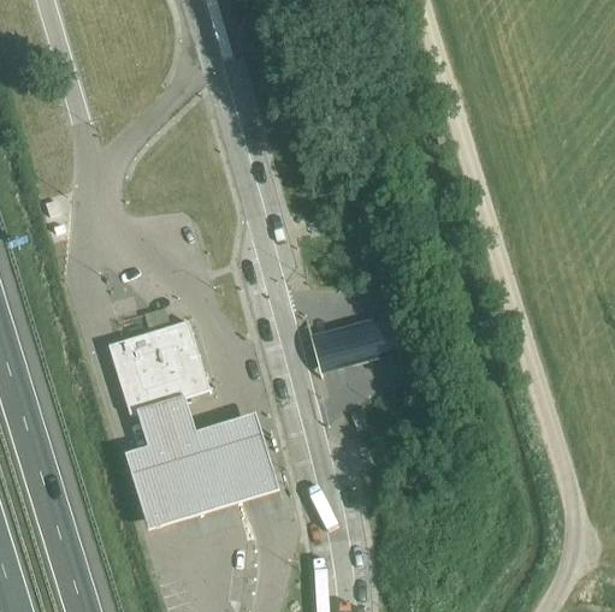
[(148,327),(165,326),(164,310),(147,312),(148,327)]
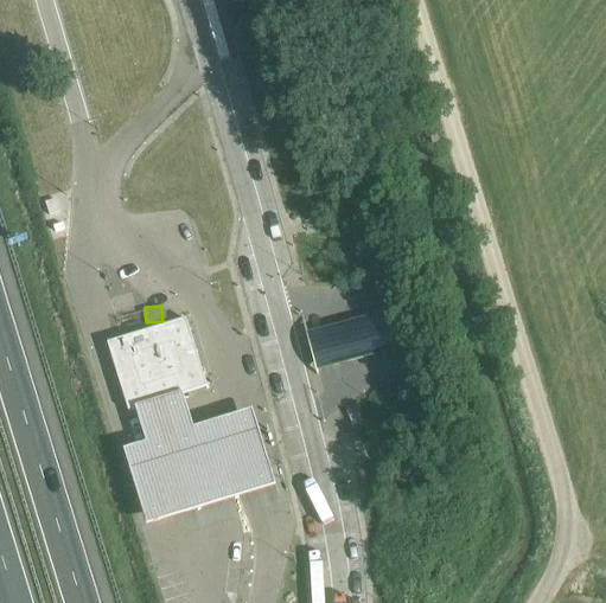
[(383,308),(305,328),(316,366),(394,346),(383,308)]
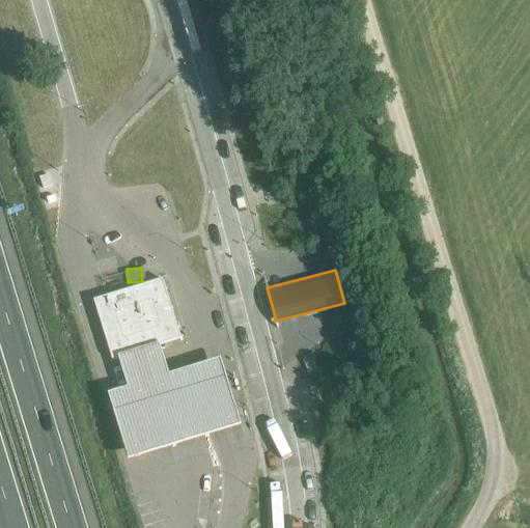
[(127,288),(92,299),(111,358),(118,356),(159,343),(179,336),(176,326),(161,278),(131,287),(127,288)]
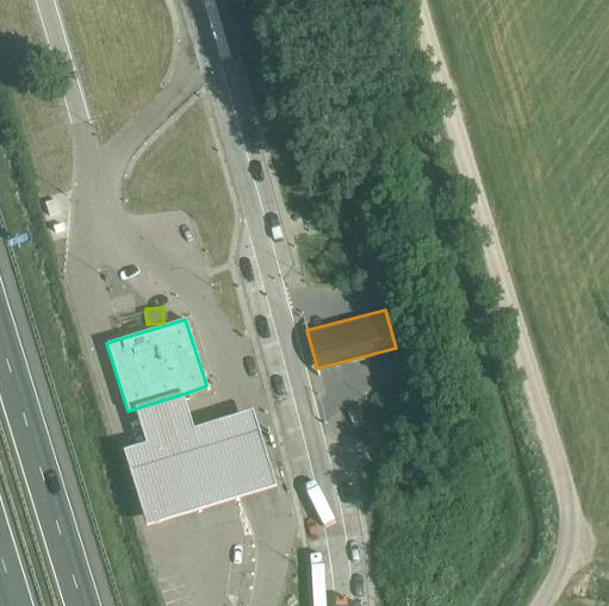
[(136,408),(145,439),(123,445),(147,522),(275,482),(252,407),(192,426),(182,394),(136,408)]
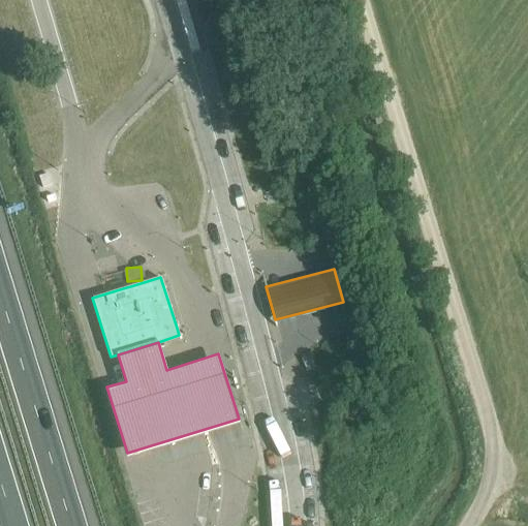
[(311,353),(302,357),(307,368),(315,365),(311,353)]
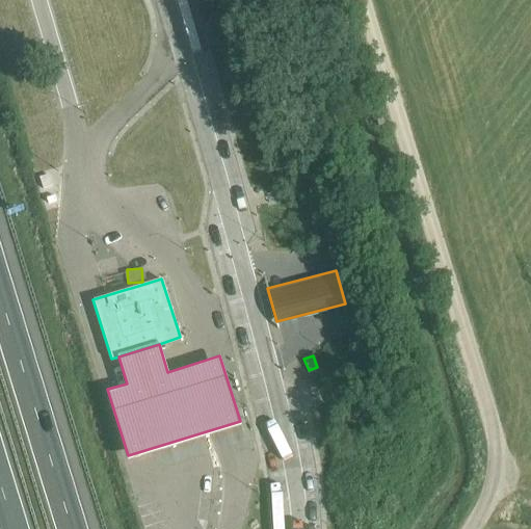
All buildings are outlined.
